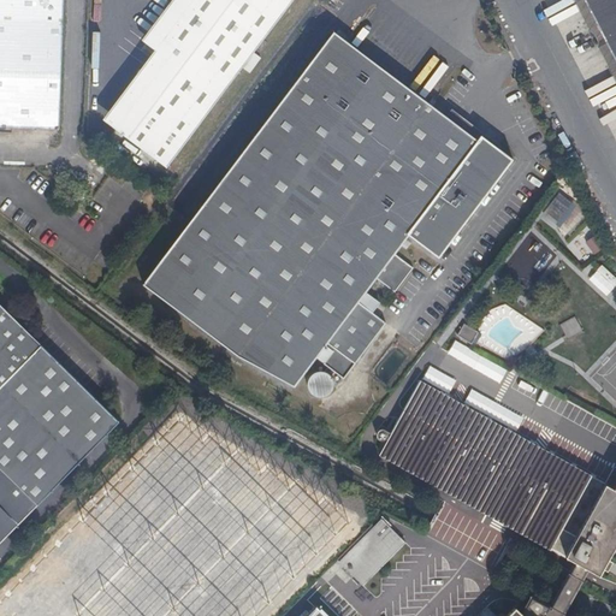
[(0,0),(0,87),(58,122),(63,0),(0,0)]
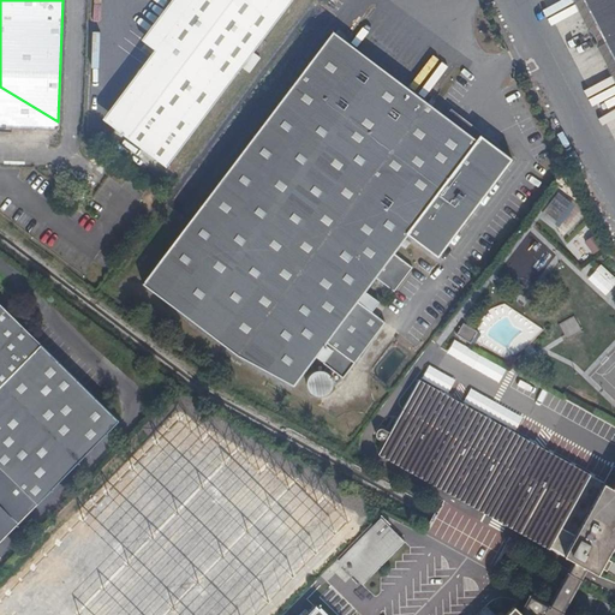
[(190,0),(154,49),(166,59),(115,127),(166,166),(291,0),(190,0)]
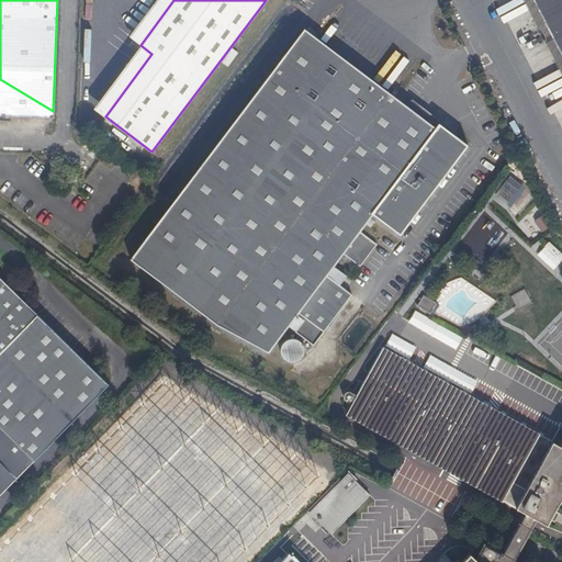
[(141,45),(173,0),(156,0),(130,36),(141,45)]
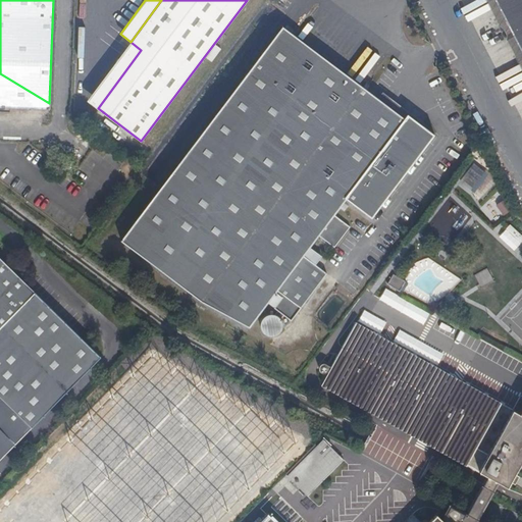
[(521,0),(493,0),(521,55),(521,0)]
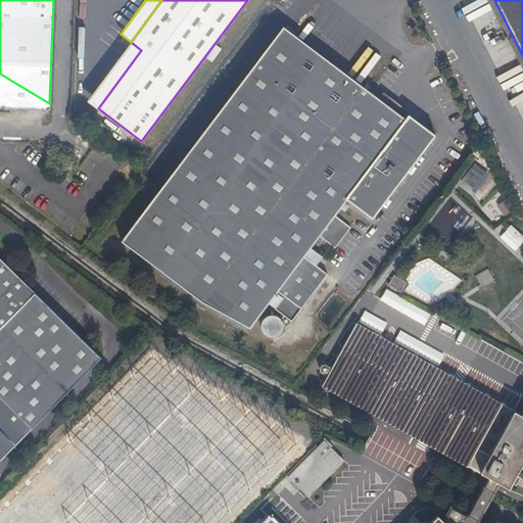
[(435,133),(284,24),(164,184),(312,294),(435,133)]
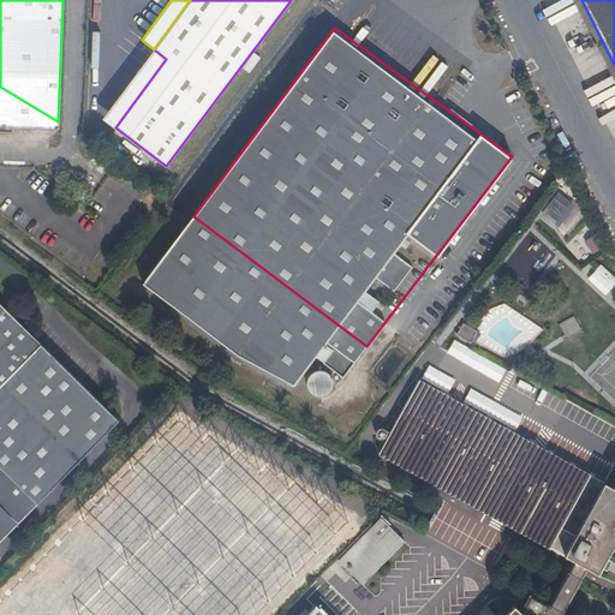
[(166,59),(154,49),(103,118),(115,127),(166,59)]
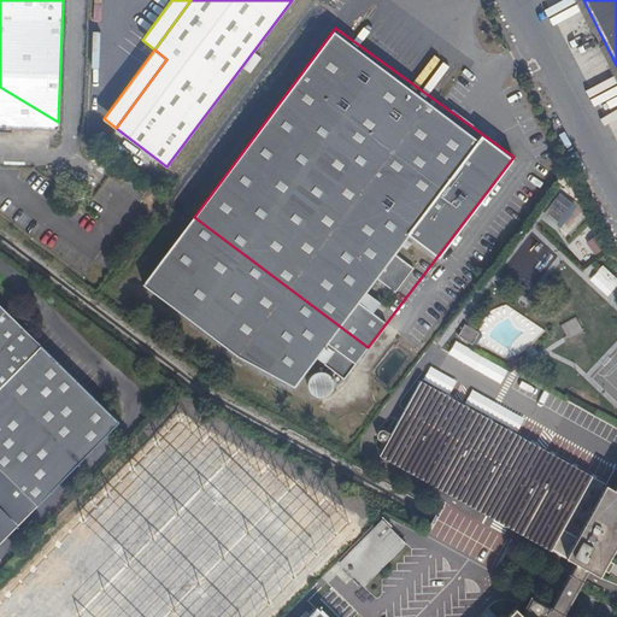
[(0,127),(58,129),(58,122),(0,87),(0,127)]
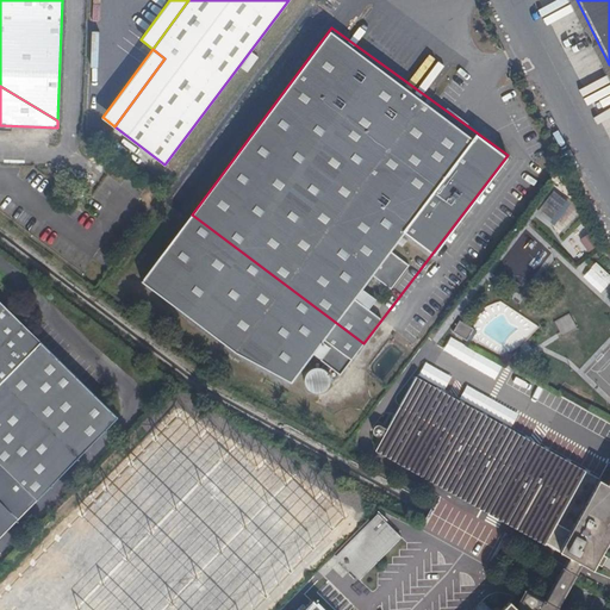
[(363,343),(192,215),(141,281),(236,353),(292,383),(313,354),(322,342),(329,348),(321,360),(325,363),(322,368),(316,367),(310,369),(306,373),(305,378),(305,383),(306,386),(309,390),(313,392),(317,393),(323,392),(327,388),(329,386),(330,383),(330,379),(329,375),(328,373),(331,368),(341,374),(363,343)]
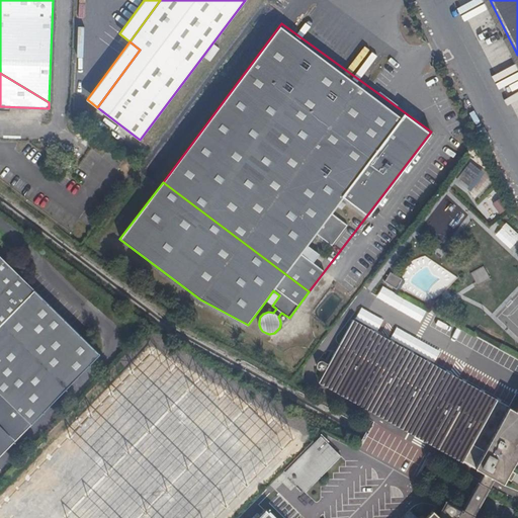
[(491,203),(499,212),(505,207),(497,198),(491,203)]
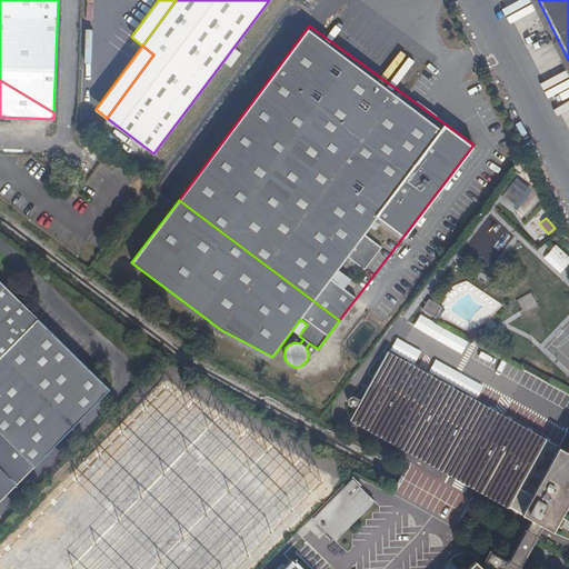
[(0,500),(35,466),(109,389),(38,318),(0,280),(0,500)]
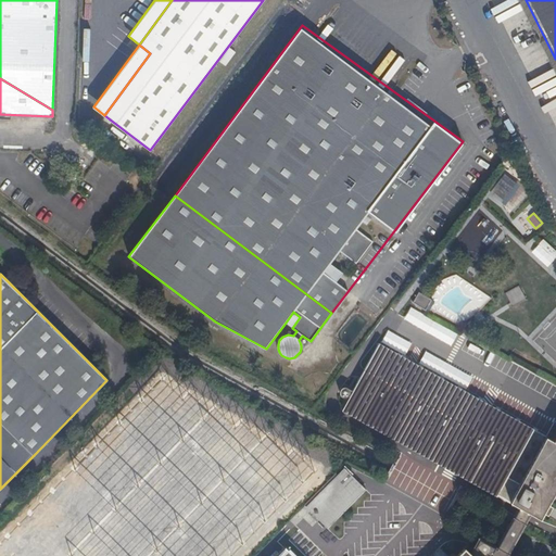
[(504,291),(510,305),(525,299),(518,286),(504,291)]
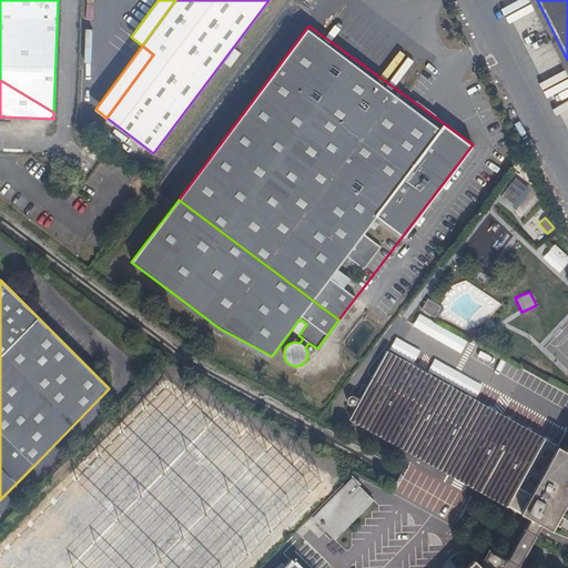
[(300,318),(292,330),(298,335),(306,324),(300,318)]
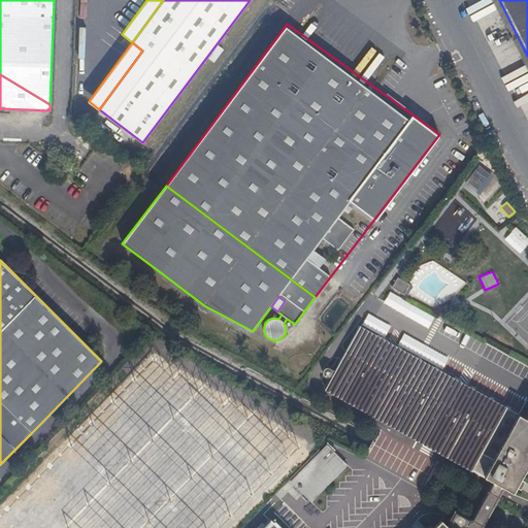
[(527,416),(527,419),(500,404),(360,326),(358,329),(335,371),(331,368),(329,368),(327,368),(325,369),(324,370),(323,372),(323,373),(324,375),(325,376),(326,377),(327,377),(329,377),(330,376),(331,376),(332,375),(333,375),(326,388),(424,442),(427,435),(438,442),(435,449),(514,493),(527,467),(527,416)]
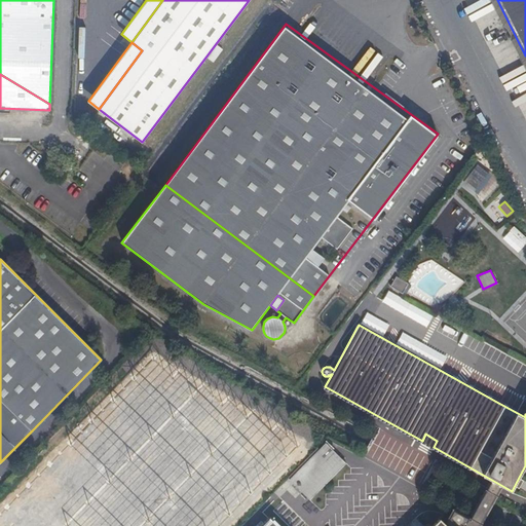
[(157,355),(0,515),(0,525),(219,525),(301,443),(282,423),(275,428),(256,410),(251,415),(232,397),(226,402),(207,383),(201,388),(182,369),(177,374),(157,355)]
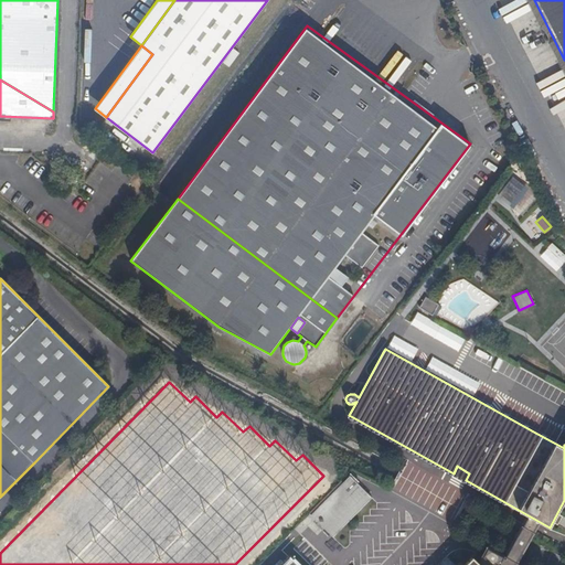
[(457,466),(454,473),(466,480),(469,473),(457,466)]
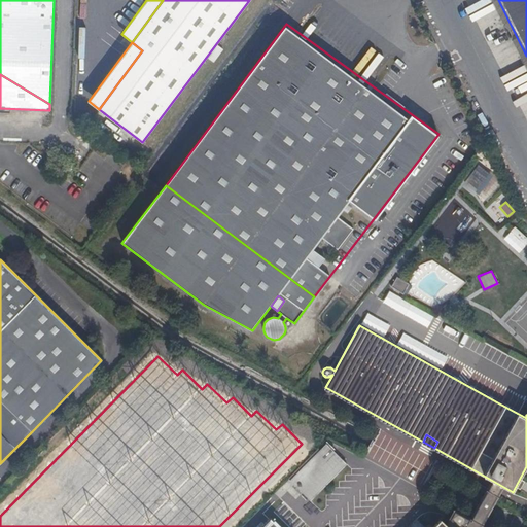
[(319,448),(308,459),(310,462),(291,482),(311,501),(347,464),(327,445),(322,450),(319,448)]
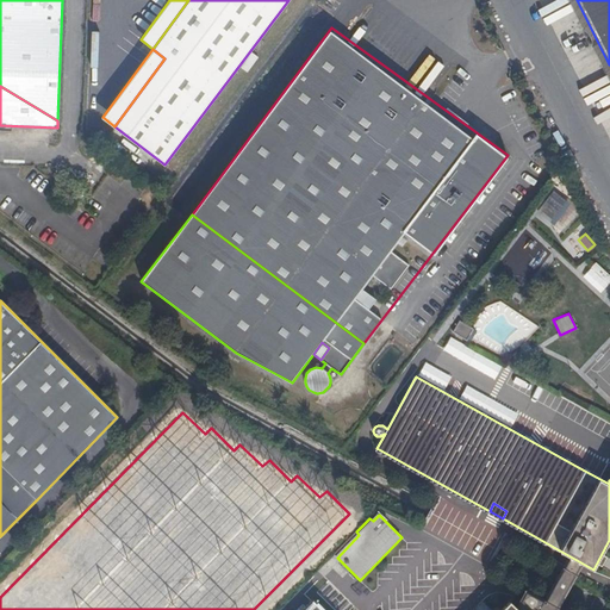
[(539,597),(552,604),(568,573),(555,566),(539,597)]
